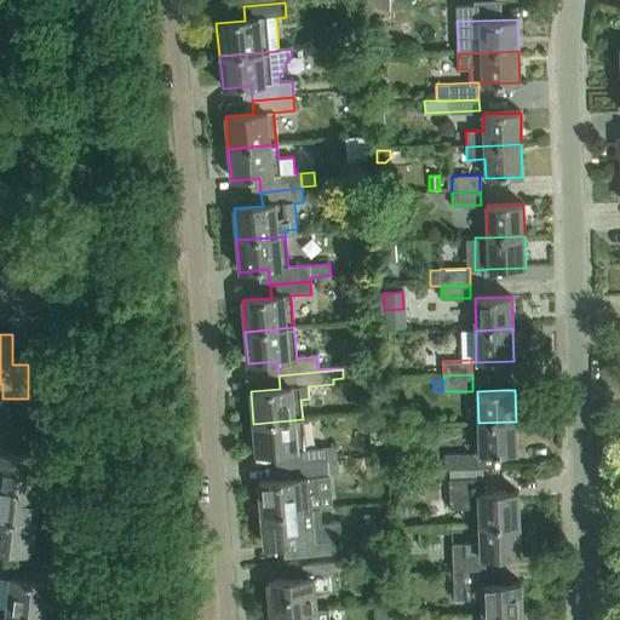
[(305,449),(303,419),(253,424),(257,455),(286,453),(287,466),(338,463),(338,458),(327,459),(326,448),(305,449)]
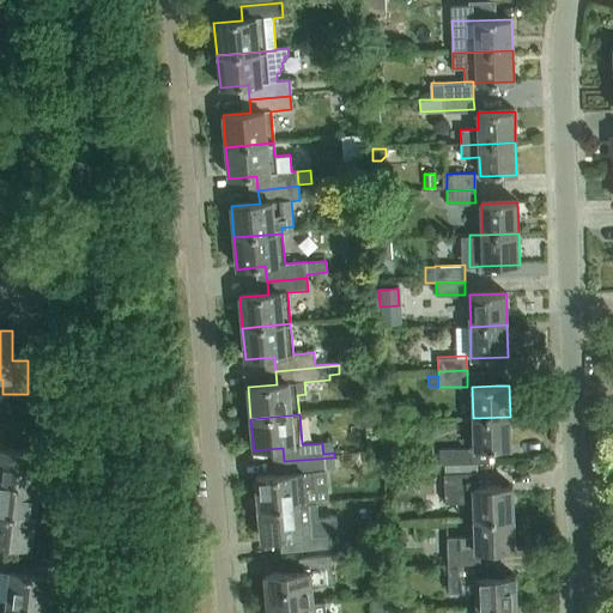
[(474,449),(469,449),(471,463),(489,463),(489,449),(511,448),(510,417),(473,418),(474,449)]
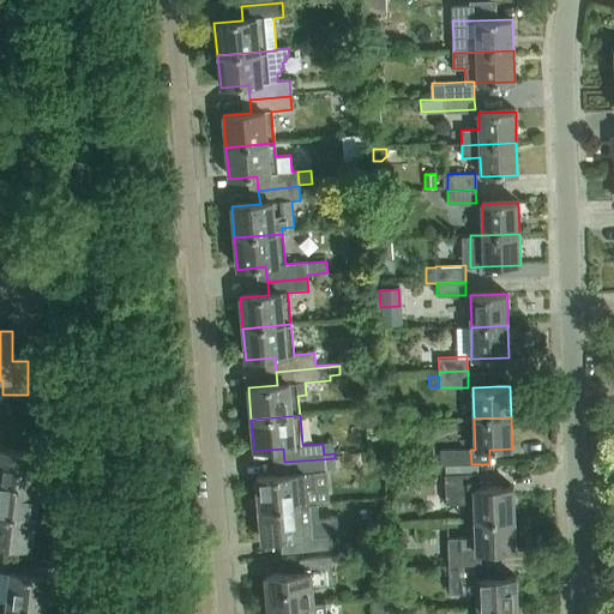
[(0,429),(0,439),(20,441),(22,429),(0,429)]
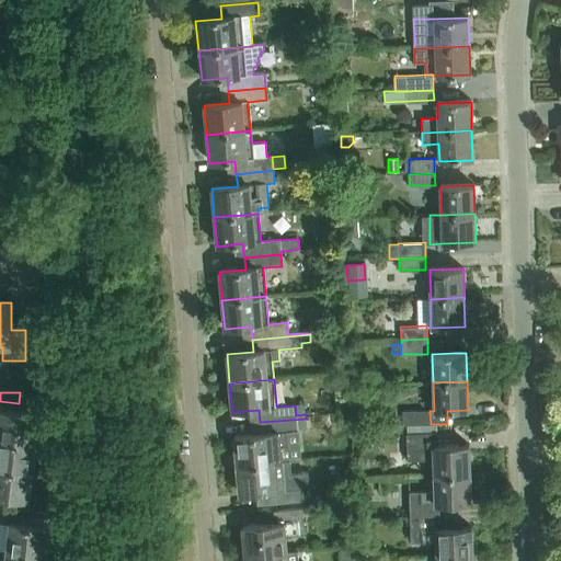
[(39,413),(0,409),(0,412),(0,437),(36,443),(39,413)]
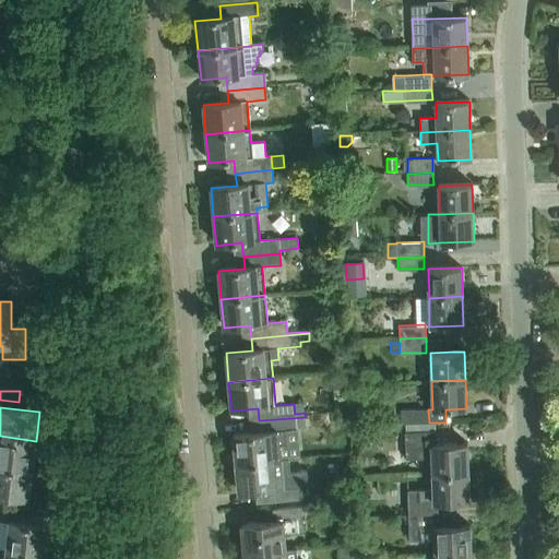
[(428,409),(402,411),(403,424),(429,423),(428,409)]
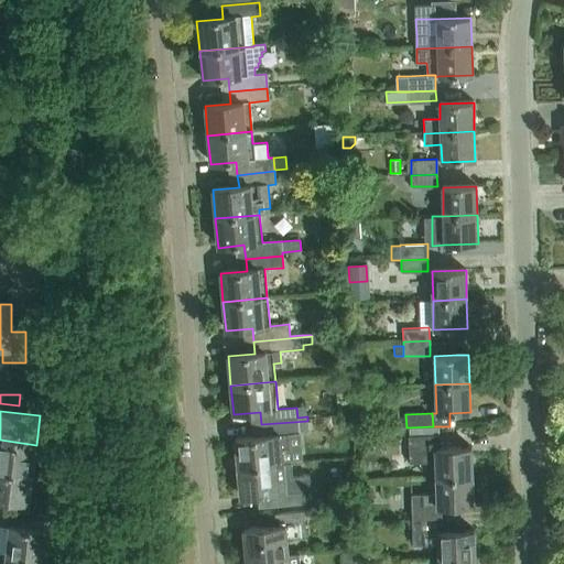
[(301,461),(299,434),(299,431),(308,430),(307,421),(261,424),(262,437),(236,440),(238,468),(291,464),(291,462),(301,461)]
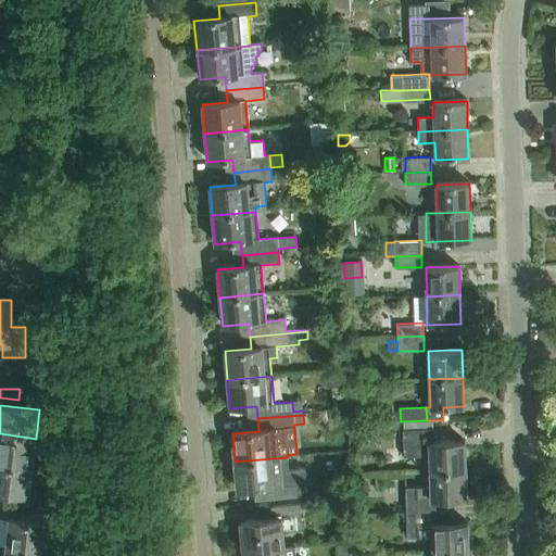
[(430,455),(430,471),(466,470),(465,441),(433,442),(433,429),(403,430),(404,456),(430,455)]
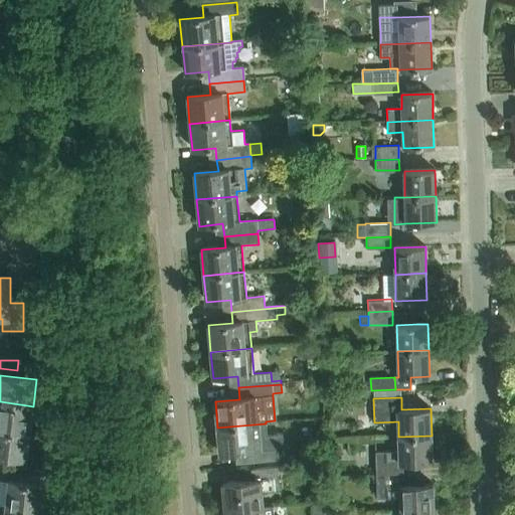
[(0,427),(30,432),(33,406),(0,401),(0,427)]
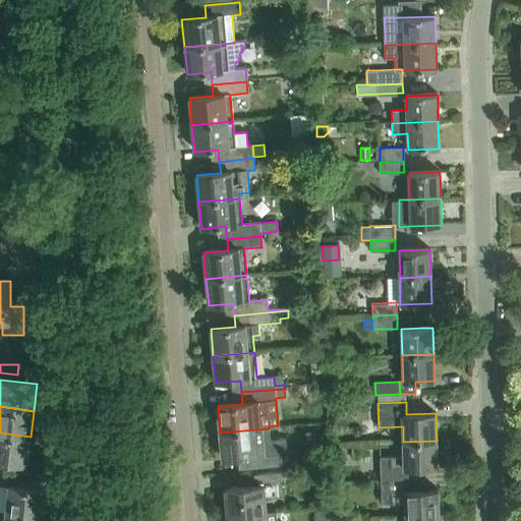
[(269,428),(220,432),(223,460),(247,457),(248,468),(282,465),(281,453),(286,453),(285,437),(270,439),(269,428)]
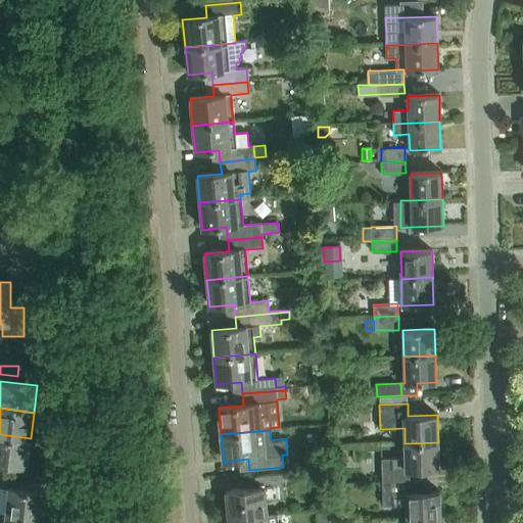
[(31,438),(0,434),(0,462),(28,466),(31,438)]
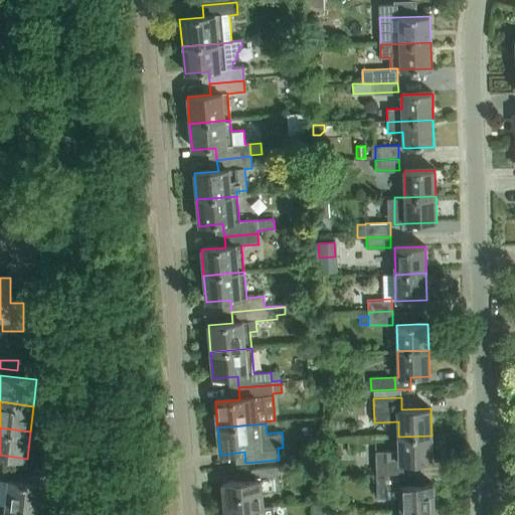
[(433,462),(432,436),(398,437),(399,451),(375,452),(376,475),(404,474),(403,463),(433,462)]
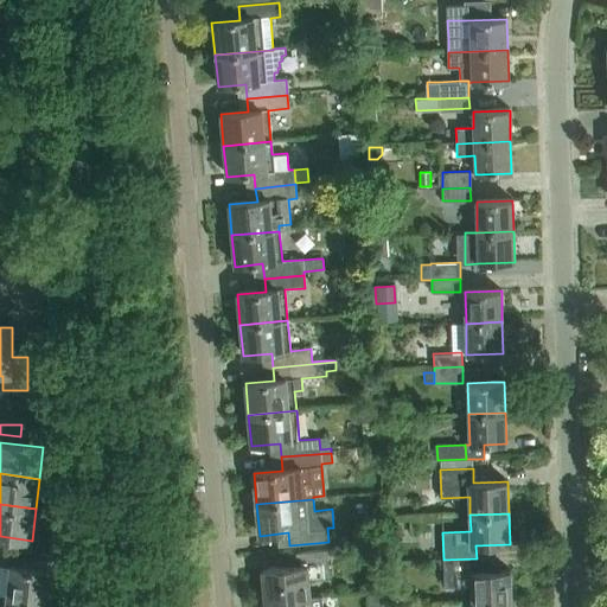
[(378,525),(368,526),(369,541),(379,540),(378,525)]
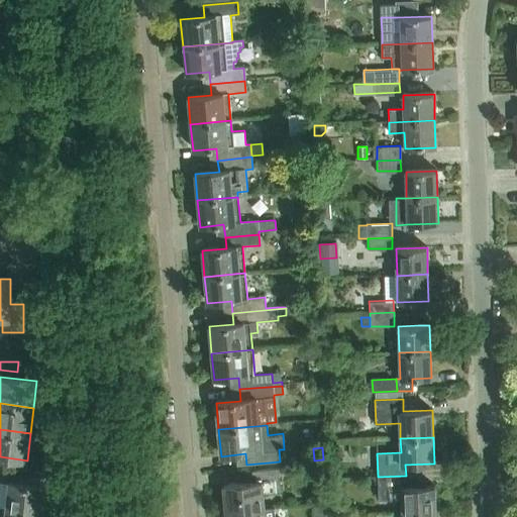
[(223,485),(226,512),(265,508),(263,493),(281,491),(279,468),(251,471),(252,482),(223,485)]
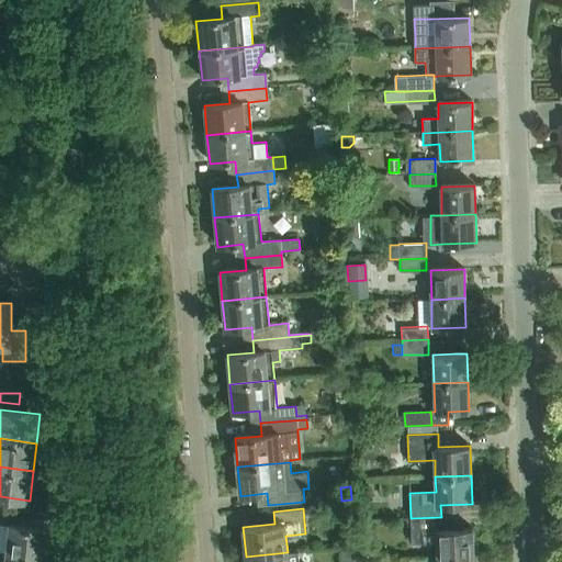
[(441,530),(441,517),(411,518),(412,543),(437,543),(438,559),(474,558),(473,529),(441,530)]
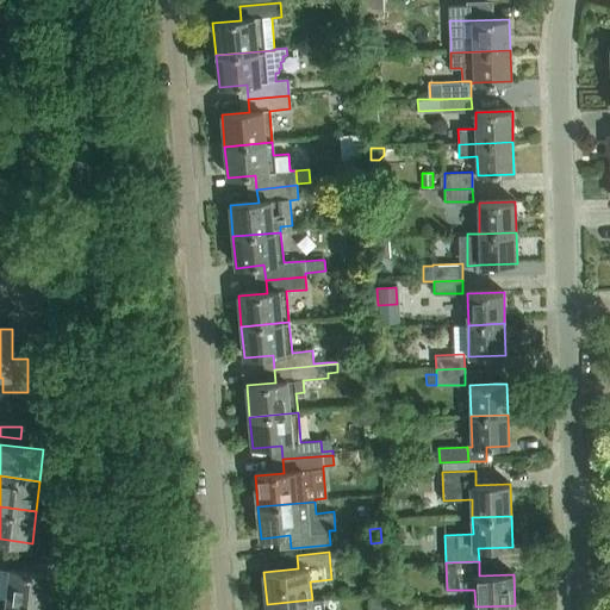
[(11,567),(8,599),(50,604),(54,572),(11,567)]
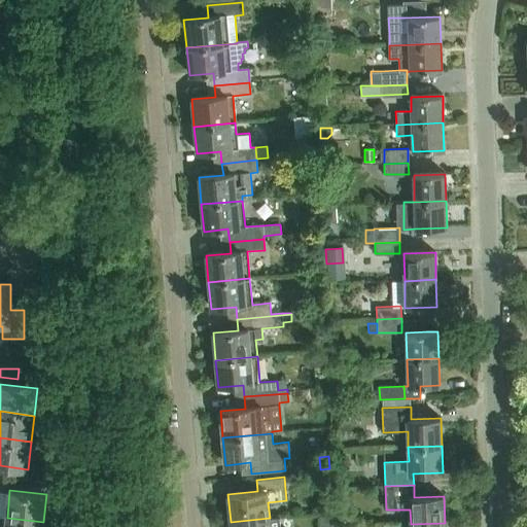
[(336,526),(335,514),(319,516),(320,526),(336,526)]
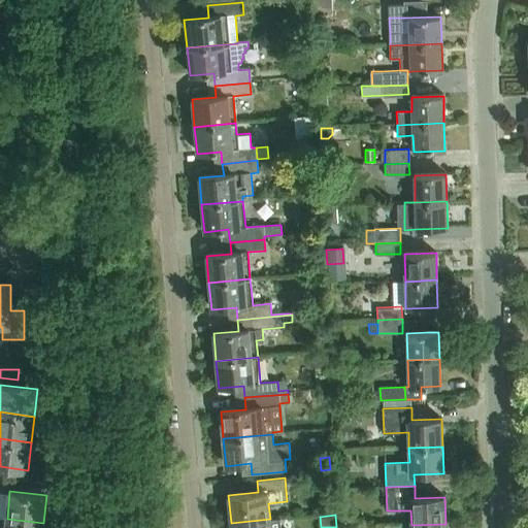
[(281,527),(281,518),(270,519),(231,523),(231,527),(281,527)]
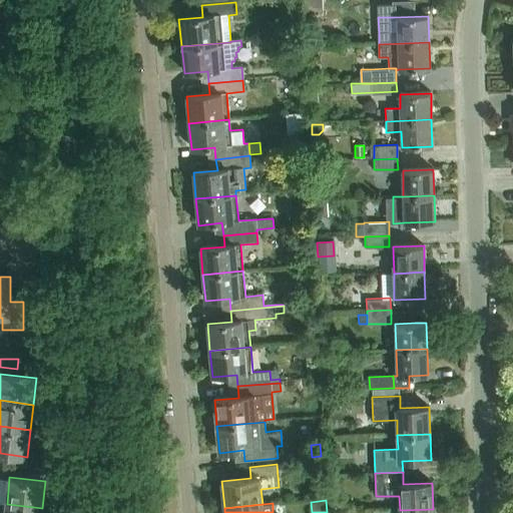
[(5,512),(41,512),(42,508),(7,504),(5,512)]
